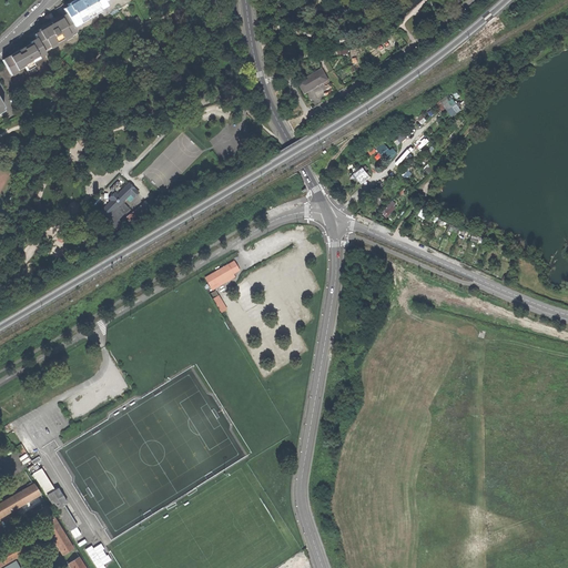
[(69,0),(61,4),(61,6),(72,24),(79,21),(80,23),(100,12),(99,10),(105,6),(103,2),(102,0),(69,0)]
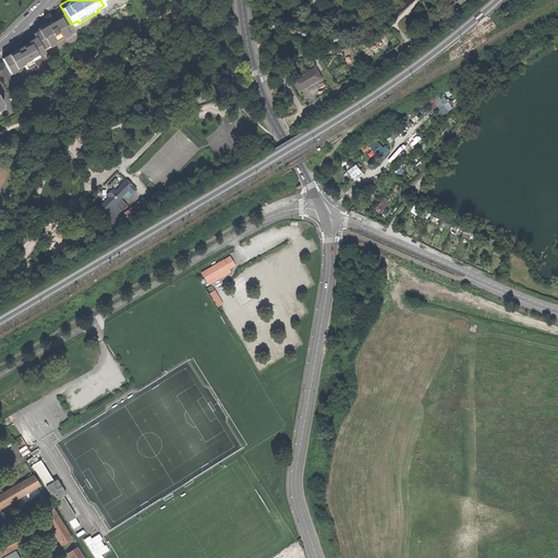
[(33,33),(37,40),(43,49),(49,46),(49,47),(70,36),(69,34),(75,32),(71,24),(60,5),(56,8),(60,16),(48,24),(33,33)]
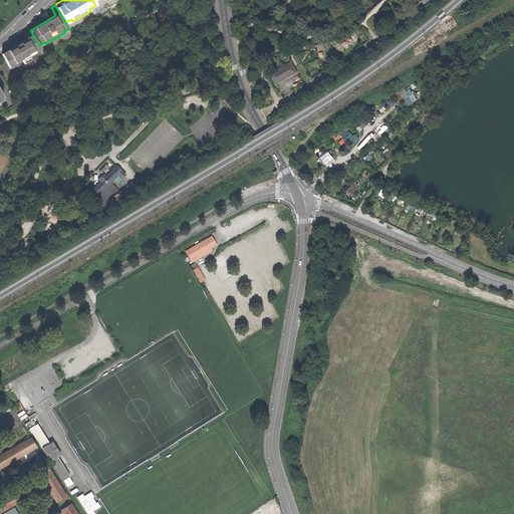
[(2,55),(10,67),(22,60),(26,68),(33,65),(29,56),(41,50),(39,45),(34,37),(28,40),(26,36),(18,43),(14,46),(13,44),(7,50),(8,51),(2,55)]
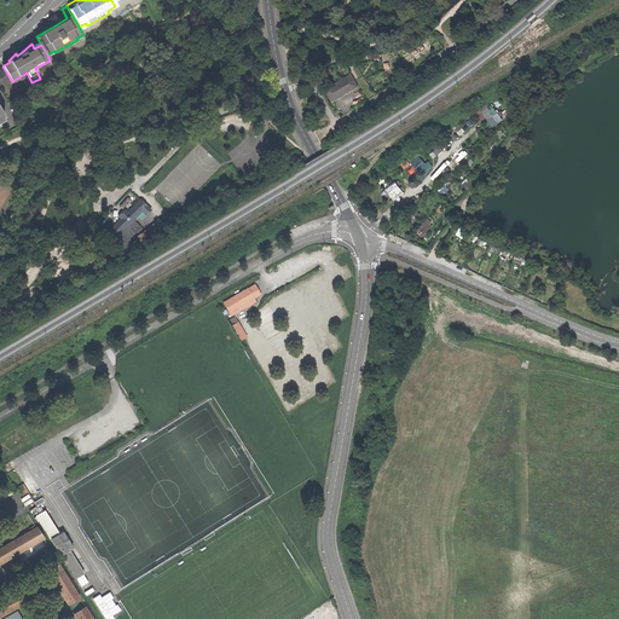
[(331,102),(357,87),(350,75),(324,90),(331,102)]
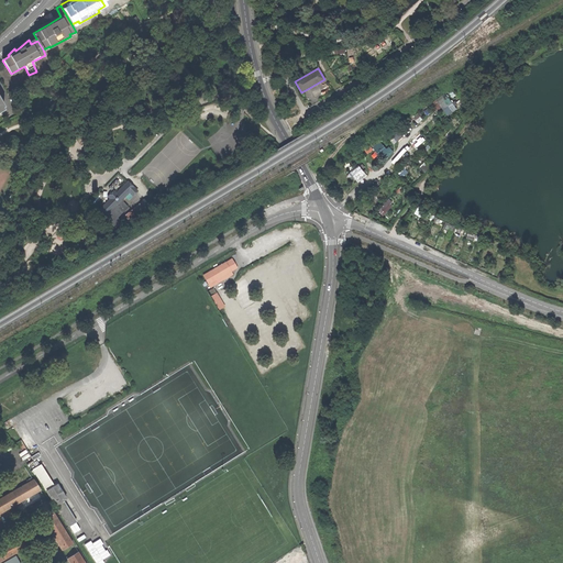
[(456,100),(453,102),(446,92),(437,99),(448,116),(461,107),(456,100)]
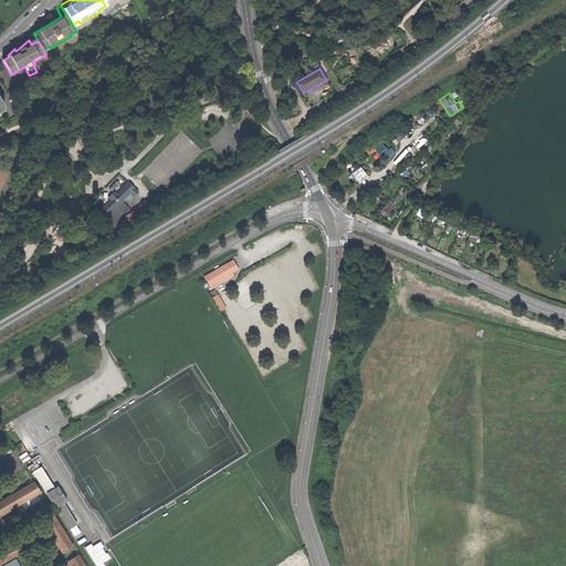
[(390,136),(396,144),(407,137),(401,129),(390,136)]
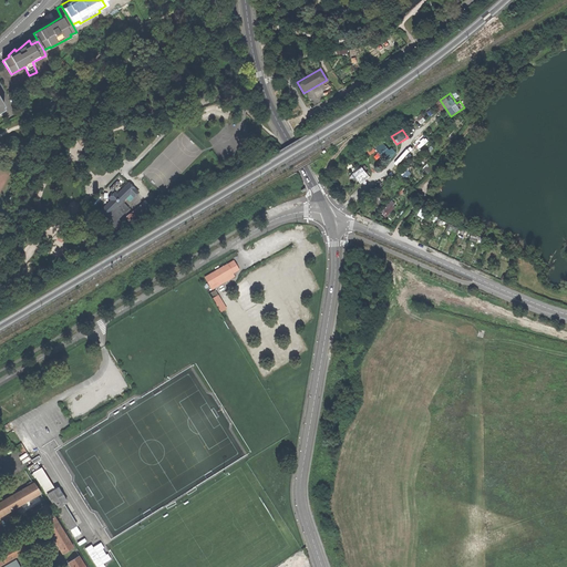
[(398,153),(393,146),(390,150),(383,142),(375,147),(387,162),(398,153)]
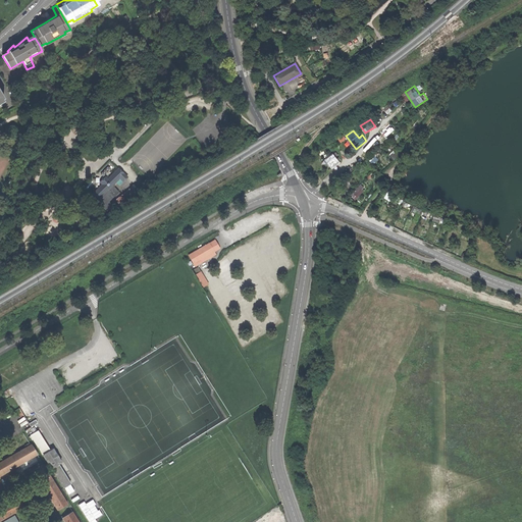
[(373,152),(368,158),(373,163),(379,158),(373,152)]
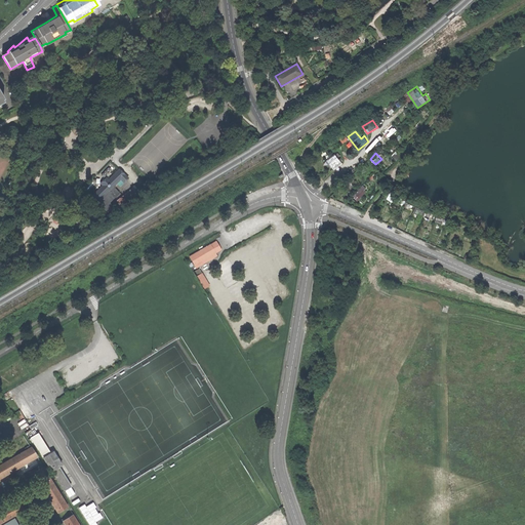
[(332,168),(340,162),(335,155),(332,157),(331,155),(329,156),(330,158),(327,161),(329,164),(332,168)]
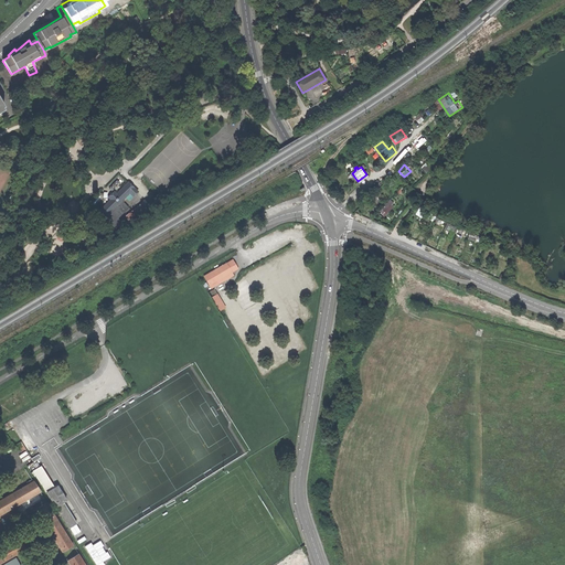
[(368,177),(366,174),(358,181),(359,183),(368,177)]
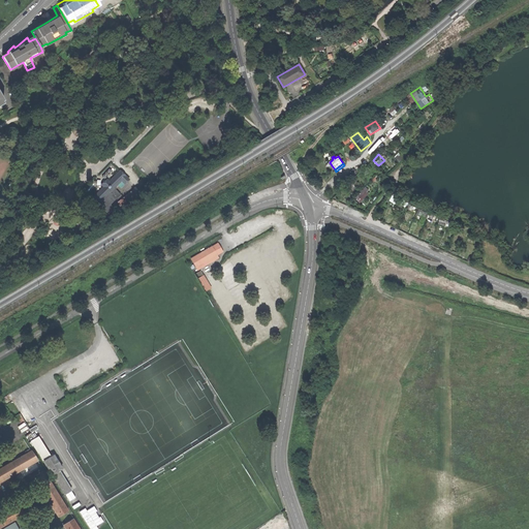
[(117,181),(122,177),(116,170),(110,177),(88,197),(94,204),(111,187),(117,181)]
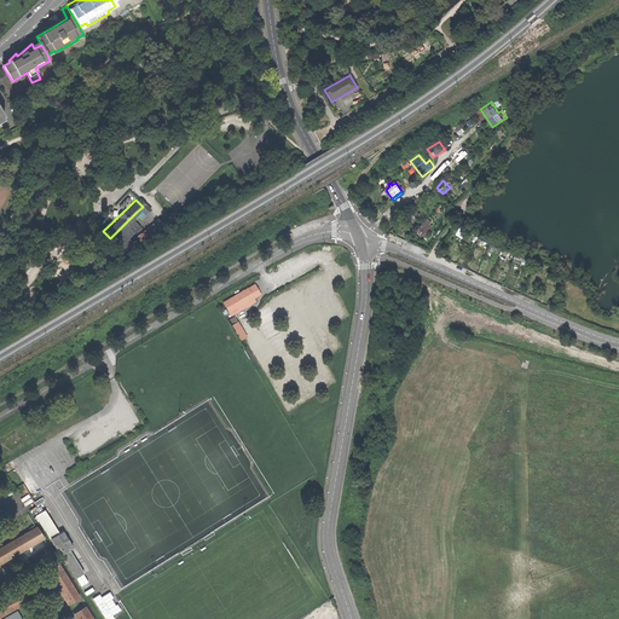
[(150,221),(156,227),(162,221),(156,215),(150,221)]
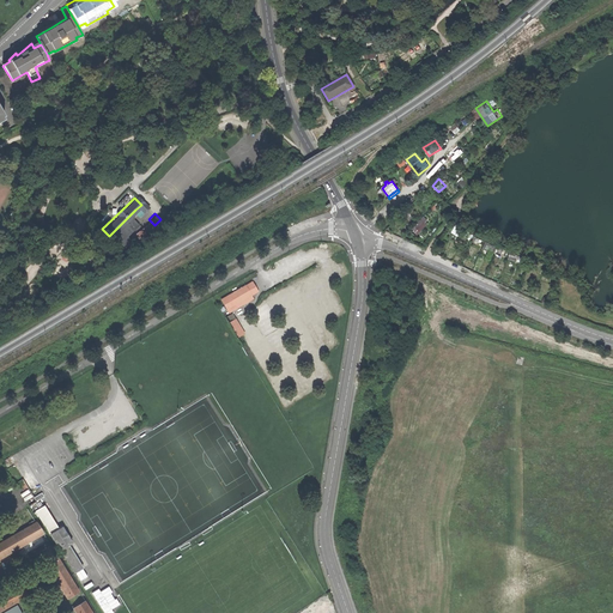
[(417,234),(430,222),(425,216),(412,229),(417,234)]
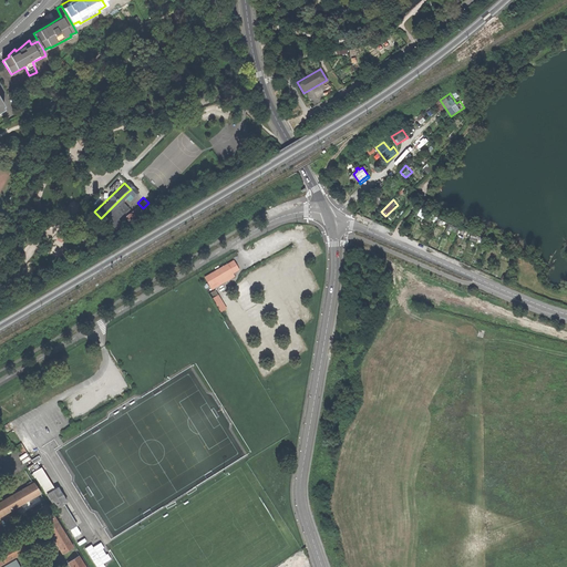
[(124,207),(119,200),(101,218),(114,233),(120,227),(114,220),(112,222),(111,220),(119,212),(124,207)]
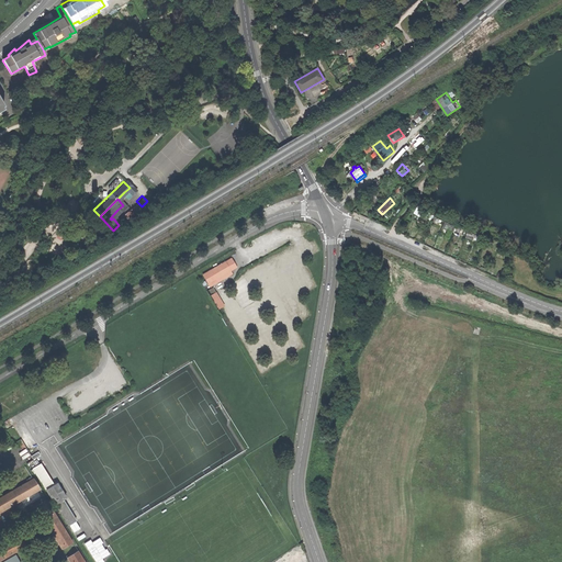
[(204,274),(211,287),(233,274),(229,269),(237,265),(233,258),(216,268),(204,274)]
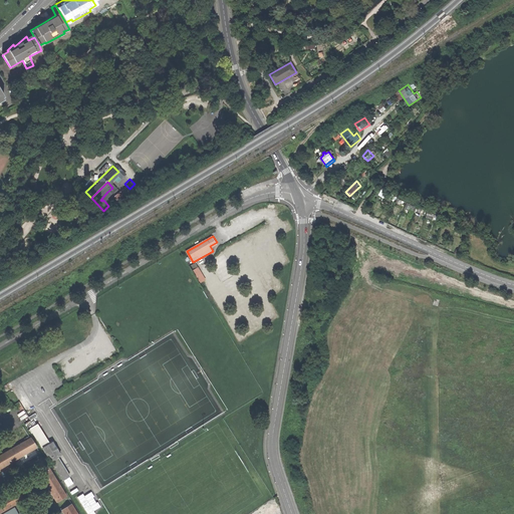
[(51,462),(57,458),(49,445),(37,425),(31,429),(51,462)]
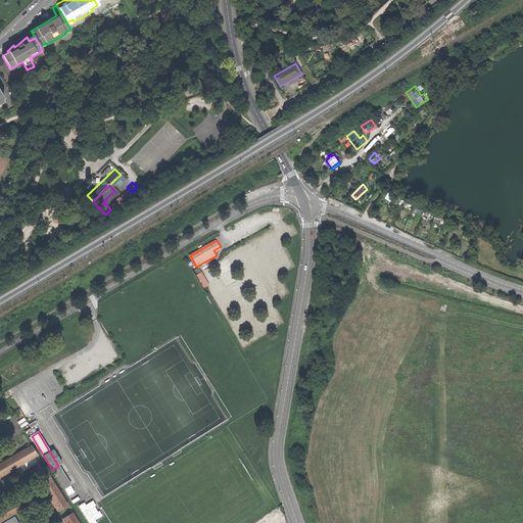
[(0,476),(36,456),(30,445),(0,463),(0,476)]
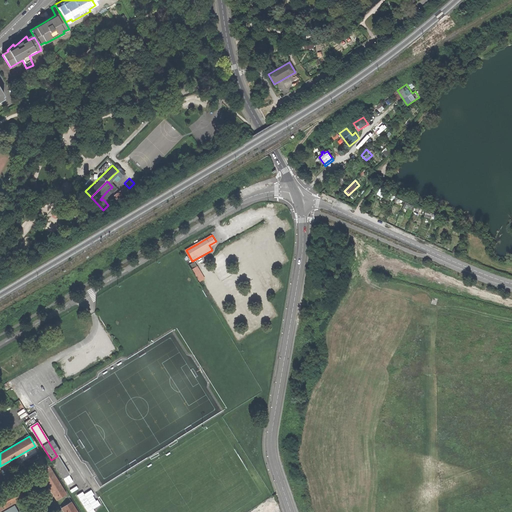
[(49,443),(57,456),(61,454),(53,441),(49,443)]
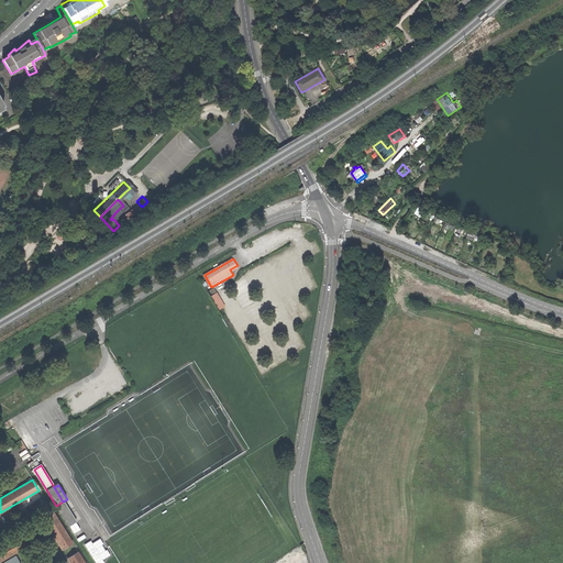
[(73,543),(44,497),(32,504),(61,551),(73,543)]
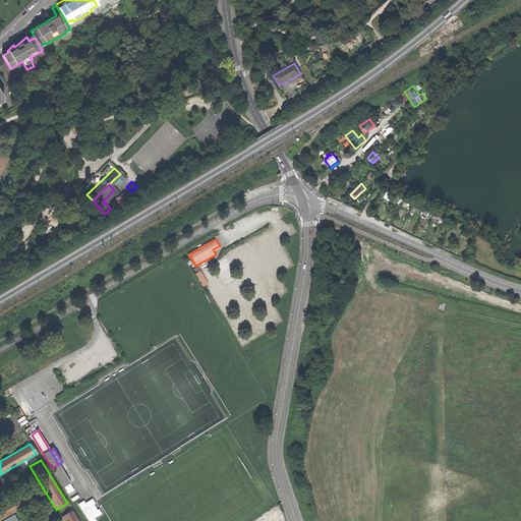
[(70,484),(58,464),(52,468),(64,488),(70,484)]
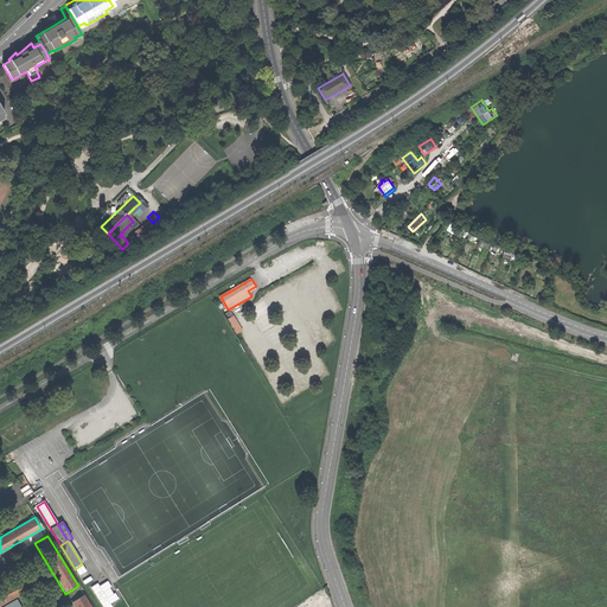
[(19,580),(26,590),(31,588),(25,577),(19,580)]
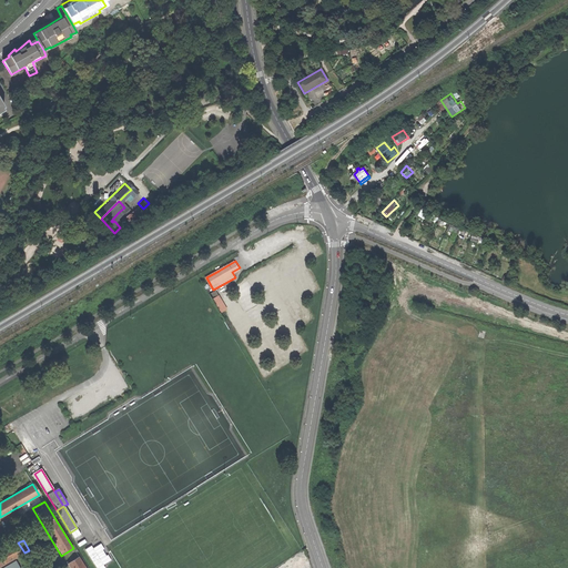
[(0,566),(13,559),(24,553),(18,543),(0,553),(0,566)]
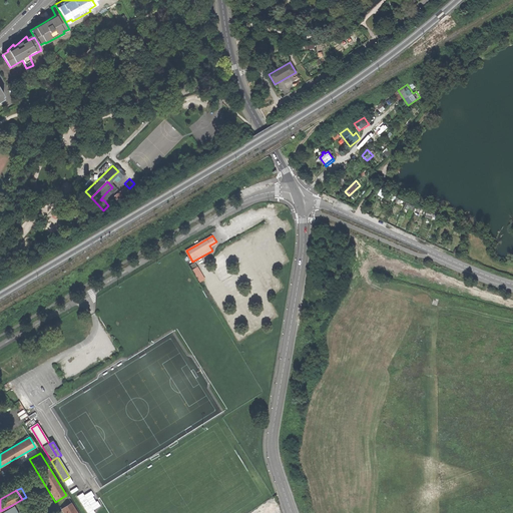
[(87,512),(93,512),(95,512),(94,509),(101,505),(98,500),(97,500),(91,490),(84,494),(83,492),(78,495),(87,512)]
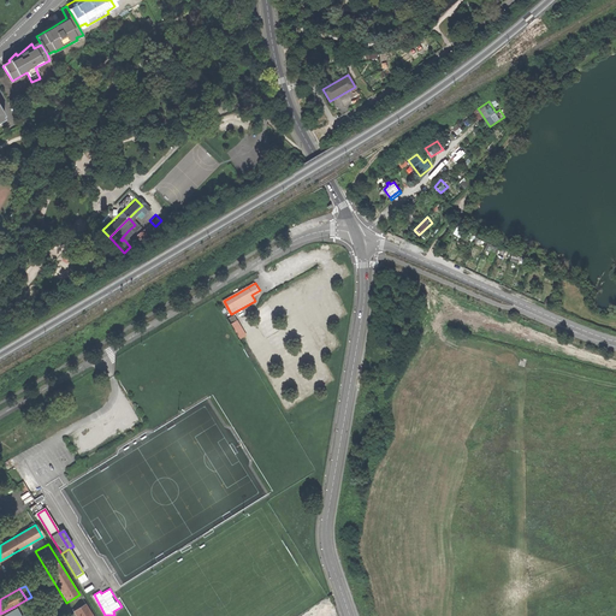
[(73,611),(76,615),(93,615),(86,604),(73,611)]
